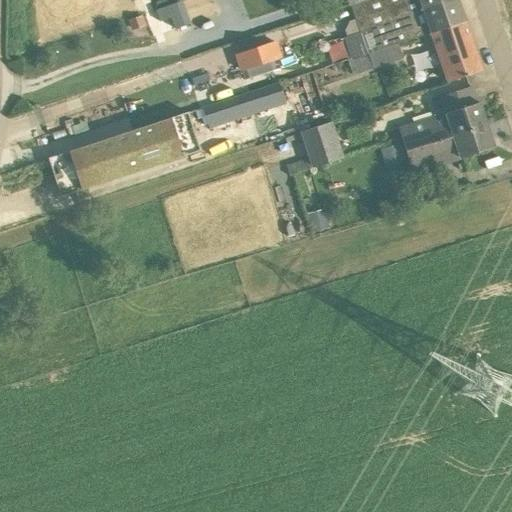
[(426,10),(455,0),(372,0),(353,7),(362,32),(370,29),(426,10)]
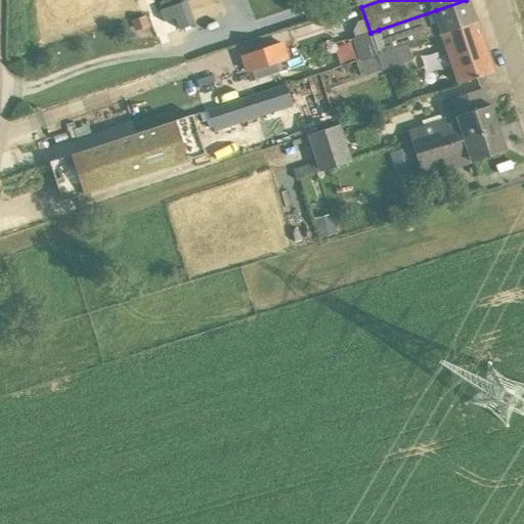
[(466,0),(436,10),(379,30),(386,51),(408,44),(440,34),(476,22),(468,0),(466,0)]
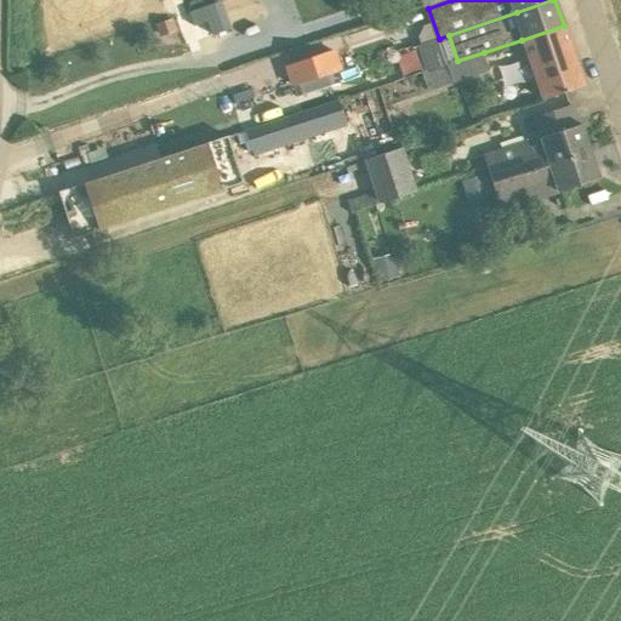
[(172,20),(154,26),(159,38),(176,32),(172,20)]
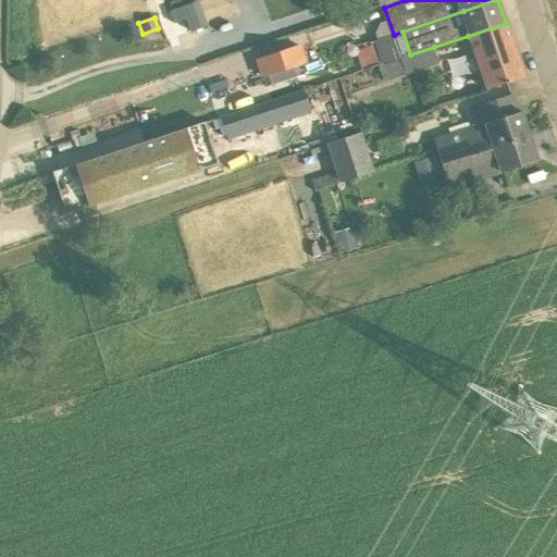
[(375,35),(378,40),(392,36),(386,21),(380,23),(375,35)]
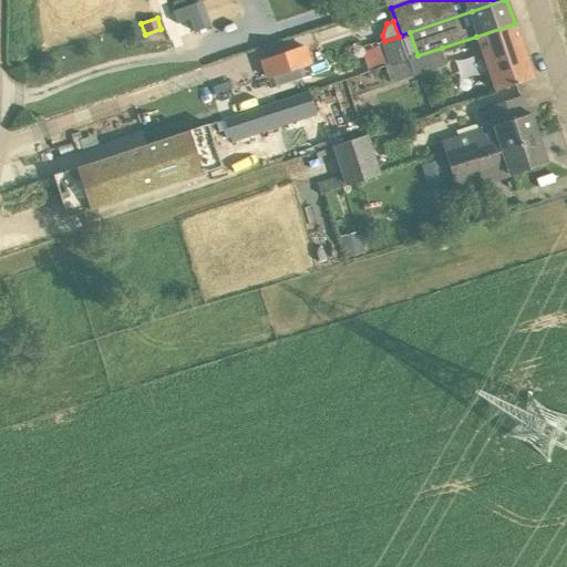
[(495,92),(534,78),(515,23),(476,37),(495,92)]
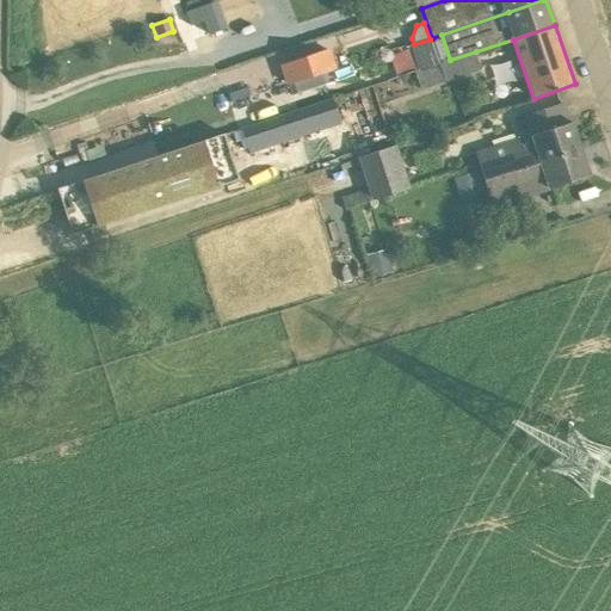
[(321,74),(337,69),(329,49),(279,66),(287,86),(289,85),(321,74)]
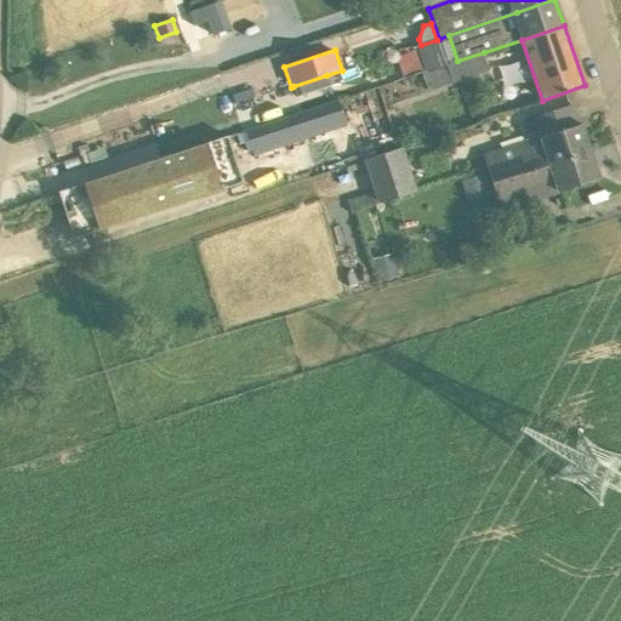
[(422,73),(428,91),(491,70),(484,52),(457,61),(422,73)]
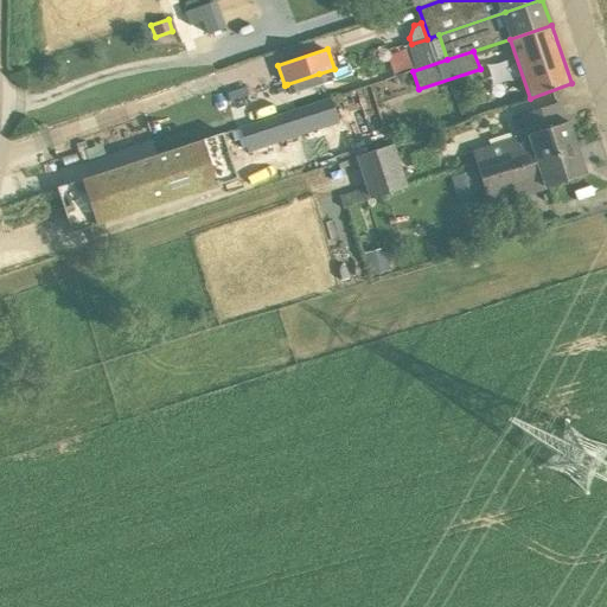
[(492,83),(510,80),(506,62),(489,66),(492,83)]
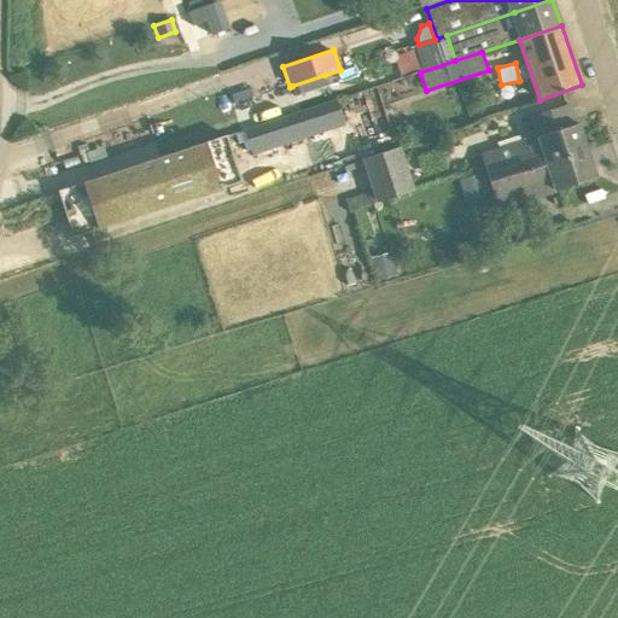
[(304,94),(330,86),(325,75),(292,86),(296,97),(304,94)]
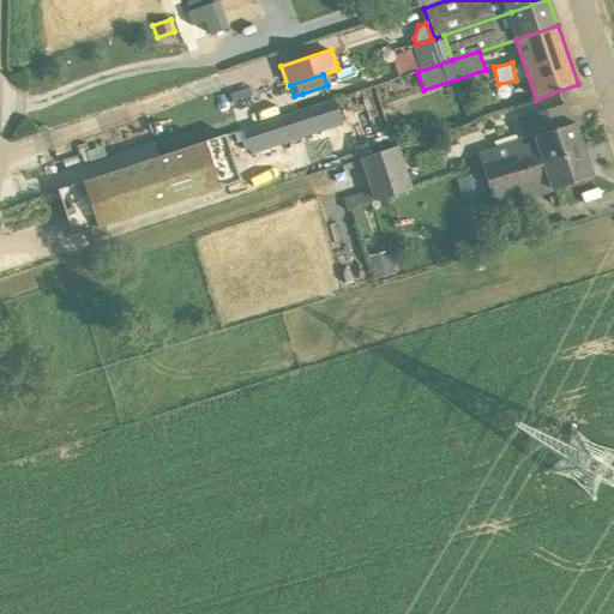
[(335,100),(242,130),(250,154),(343,124),(335,100)]
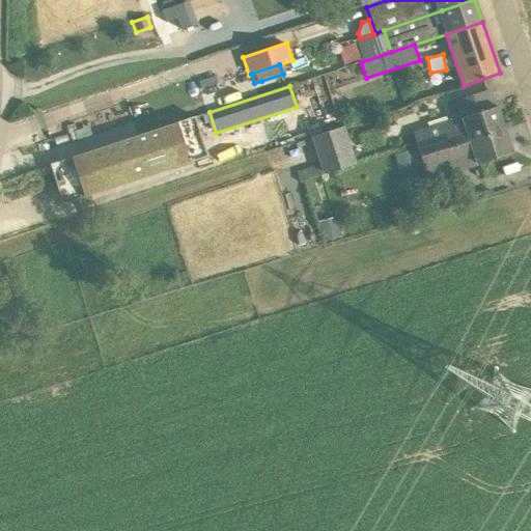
[(413,134),(420,157),(504,130),(497,107),(493,108),(487,90),(456,100),(463,118),(413,134)]
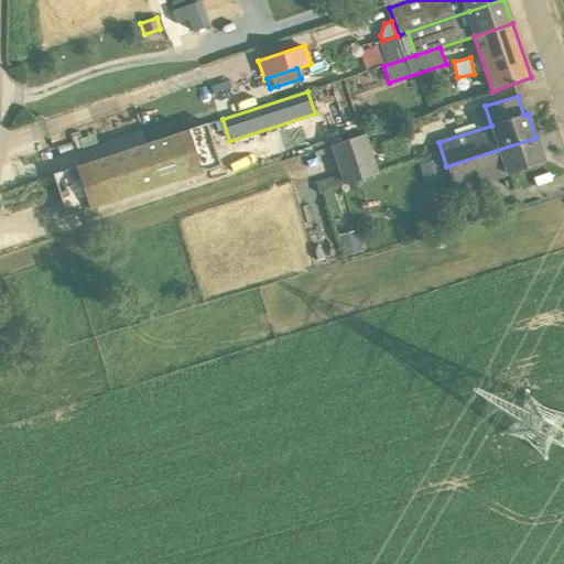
[(52,174),(66,216),(220,166),(206,125),(52,174)]
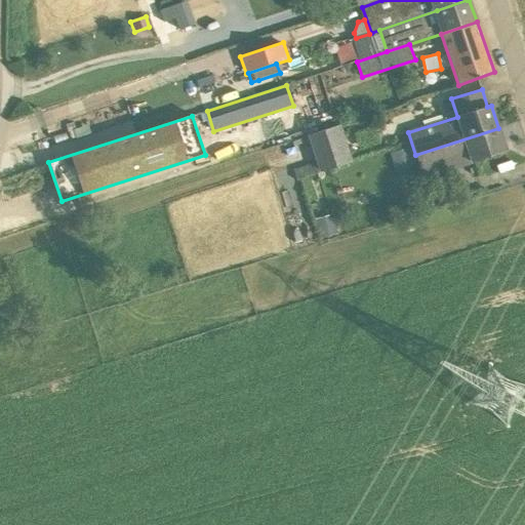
[(311,134),(323,172),(352,163),(338,124),(311,134)]
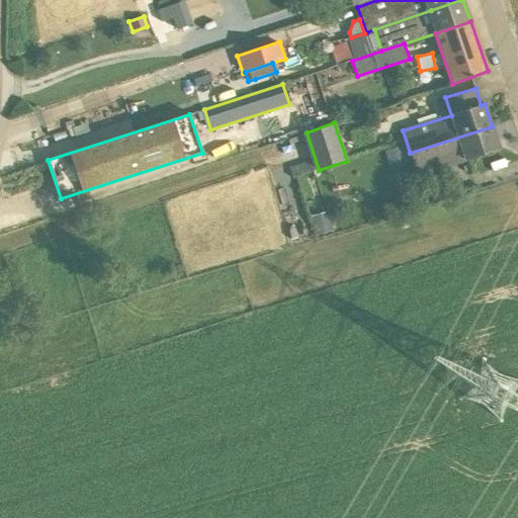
[(492,126),(410,153),(414,166),(444,156),(447,166),(465,160),(465,161),(499,150),(492,126)]
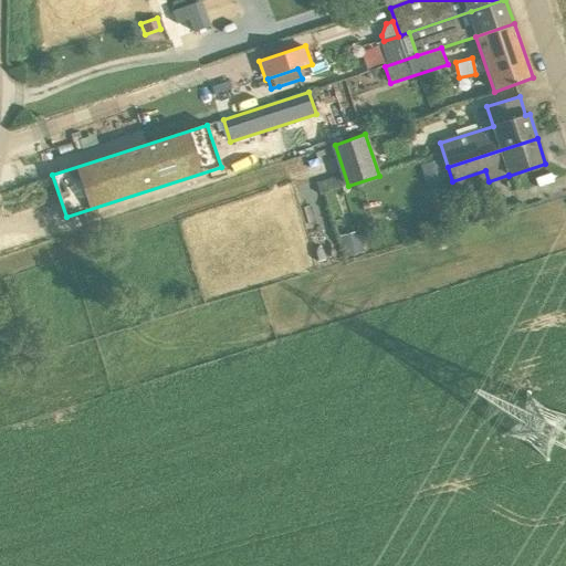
[(443,158),(420,166),(427,186),(450,178),(443,158)]
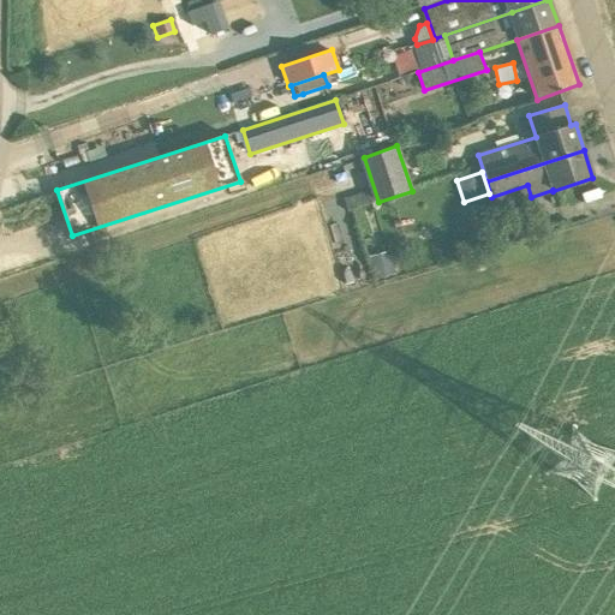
[(374,279),(396,273),(390,251),(369,257),(374,279)]
